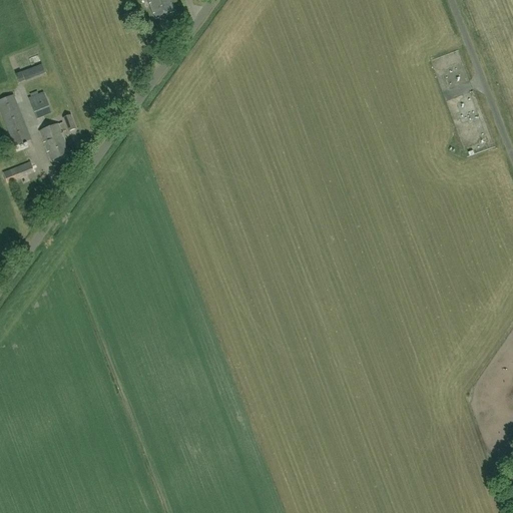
[(168,0),(147,0),(155,19),(174,12),(168,0)]
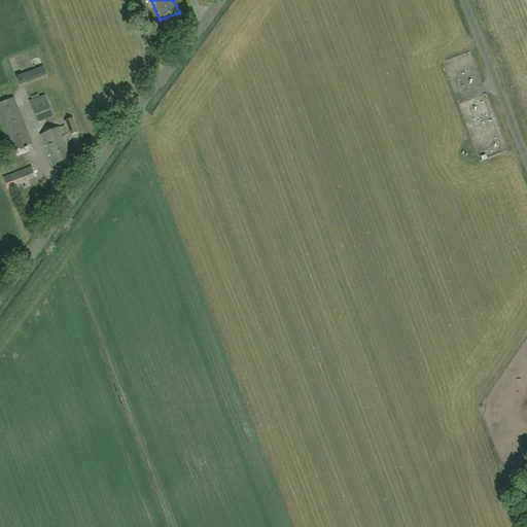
[(463,76),(461,72),(478,67),(475,55),(447,64),(456,95),(461,93),(457,78),(463,76)]
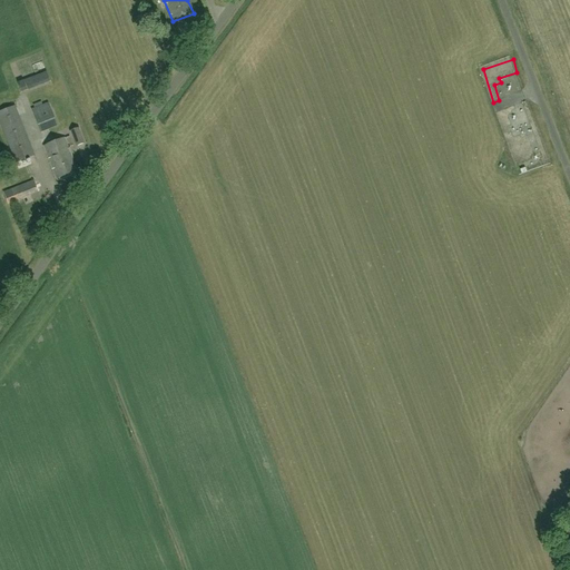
[(23,78),(27,88),(51,80),(48,70),(23,78)]
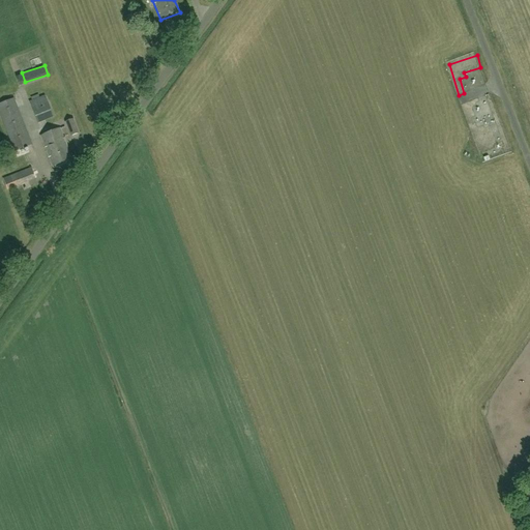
[(31,101),(35,112),(51,106),(47,95),(31,101)]
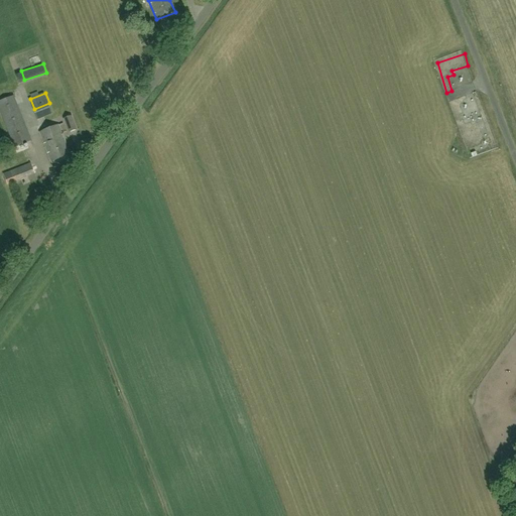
[(0,101),(0,112),(11,140),(14,148),(31,141),(13,96),(0,101)]
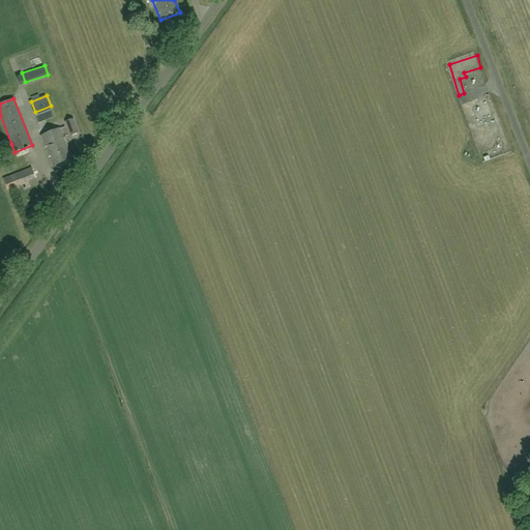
[(470,120),(479,117),(477,112),(479,112),(476,102),(465,106),(470,120)]
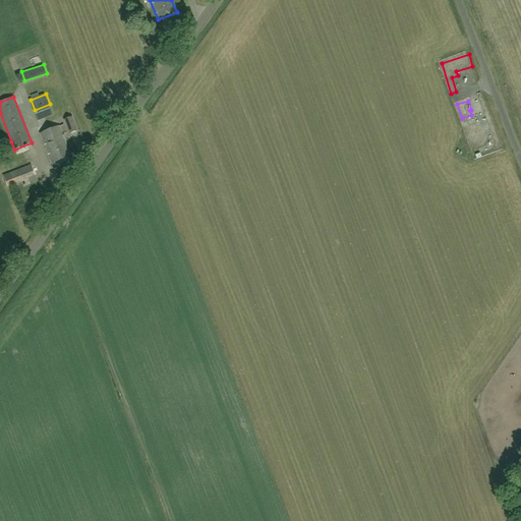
[(77,130),(71,117),(64,120),(69,133),(77,130)]
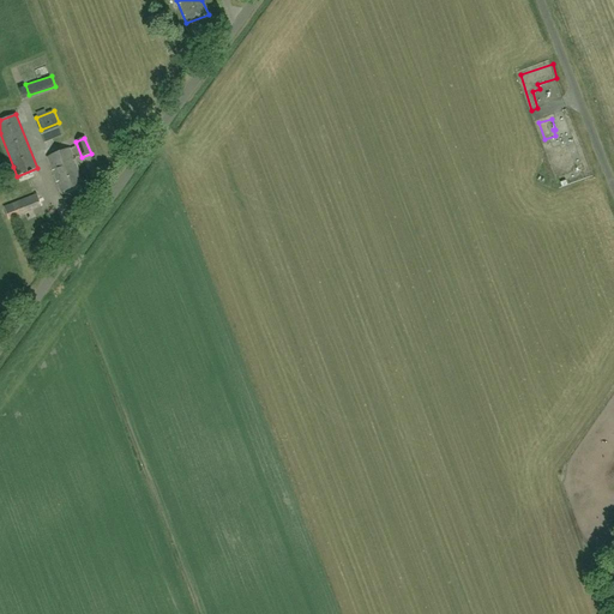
[(83,184),(89,181),(84,172),(79,174),(70,148),(47,157),(60,193),(83,184)]
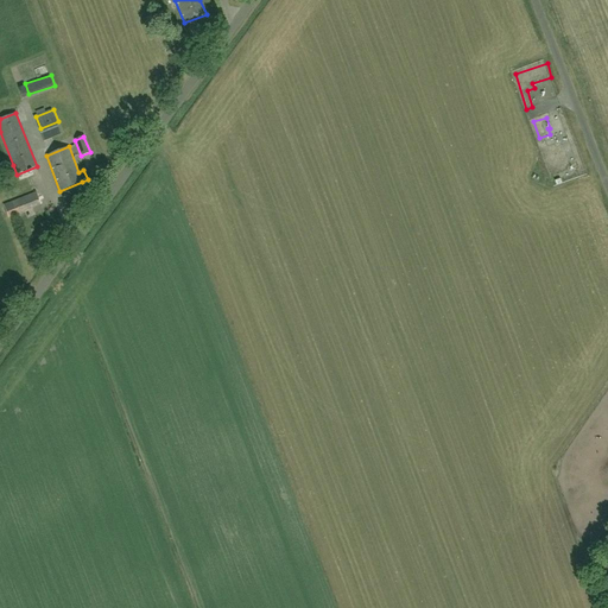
[(36,192),(4,206),(10,219),(42,206),(36,192)]
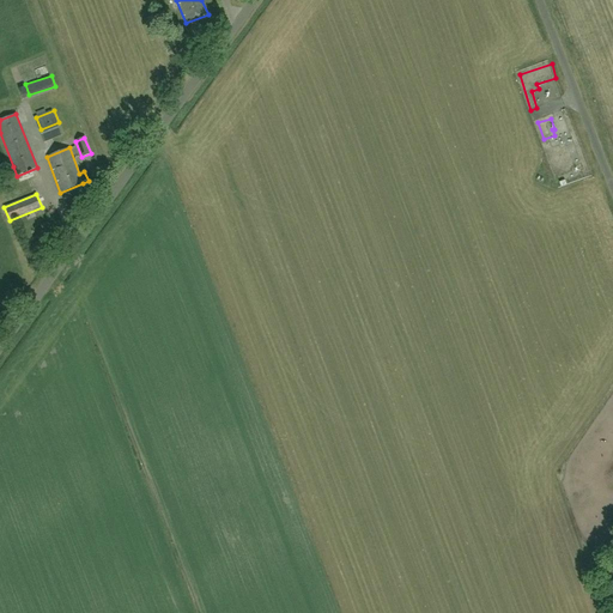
All buildings are outlined.
